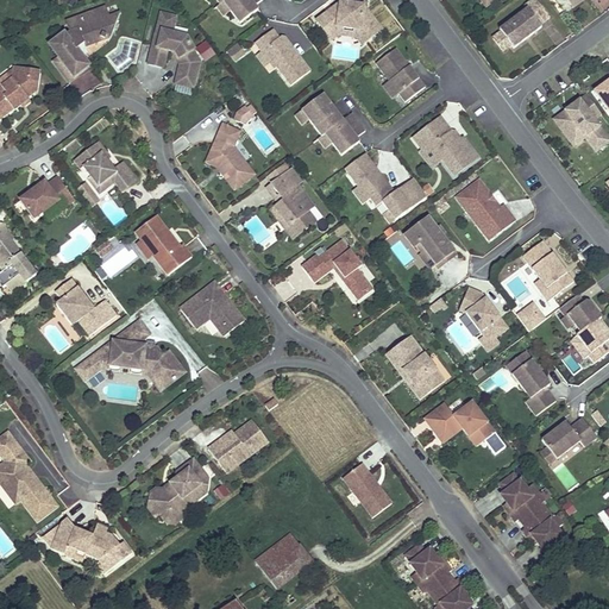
[(217,0),(220,4),(224,1),(230,11),(239,23),(258,10),(255,5),(261,0),(217,0)]
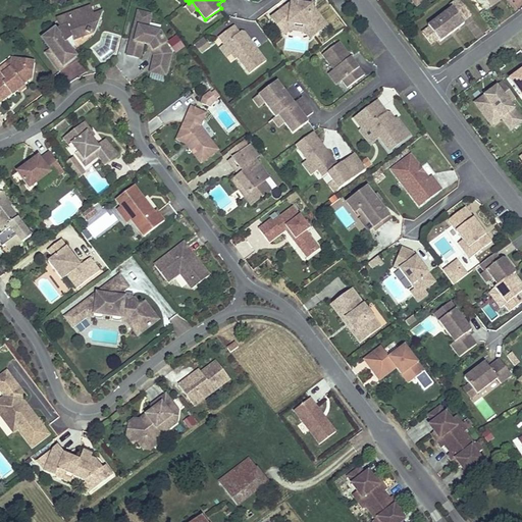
[(408,0),(413,8),(427,0),(408,0)]
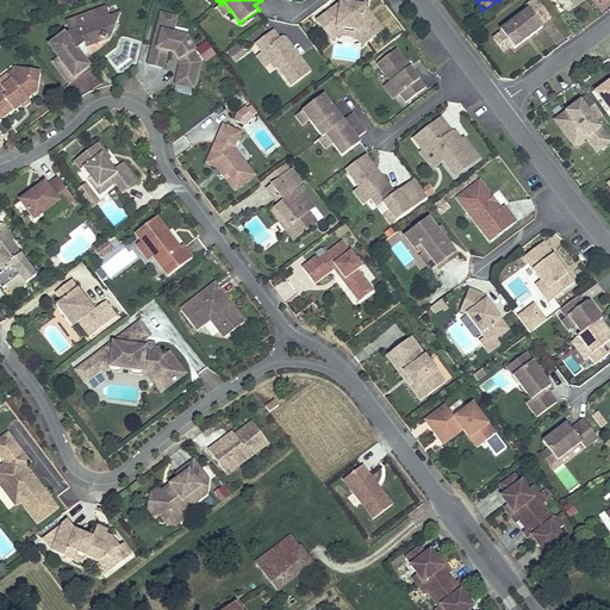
[(553,19),(537,0),(536,0),(527,7),(529,11),(503,32),(517,51),(545,29),(543,27),(553,19)]
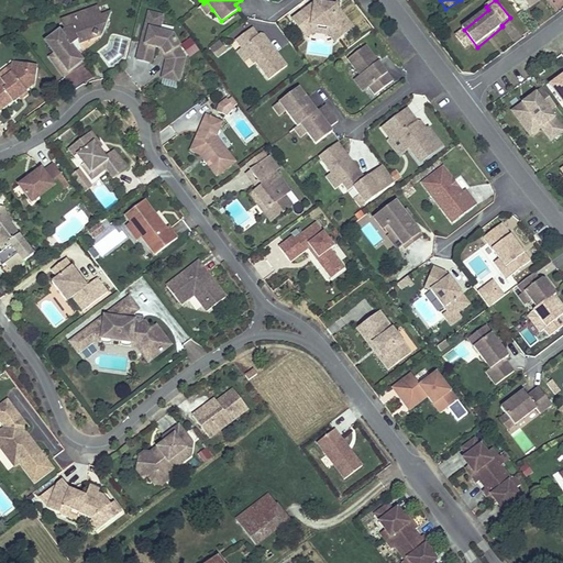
[(545,0),(536,0),(528,6),(532,10),(545,0)]
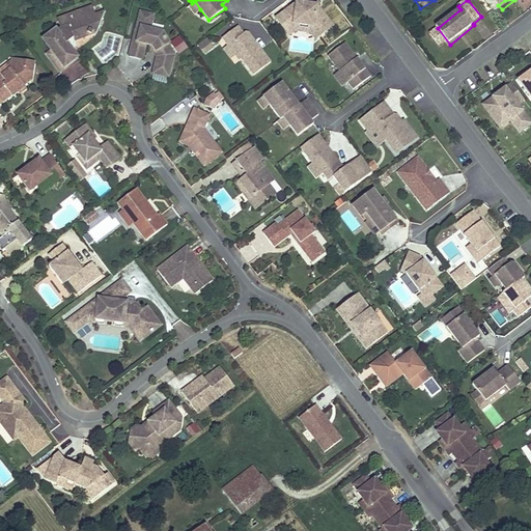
[(192,3),(189,6),(194,15),(200,9),(195,1),(192,3)]
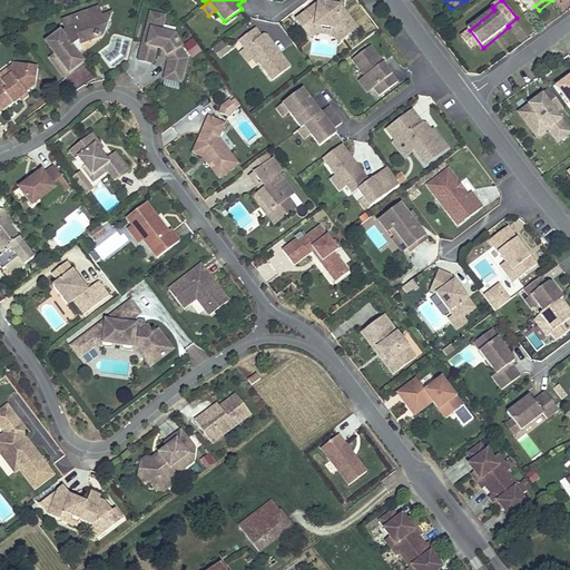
[(337,29),(344,38),(357,28),(343,10),(341,9),(341,7),(318,3),(318,6),(315,6),(297,20),(311,38),(314,36),(310,30),(315,26),(337,29)]
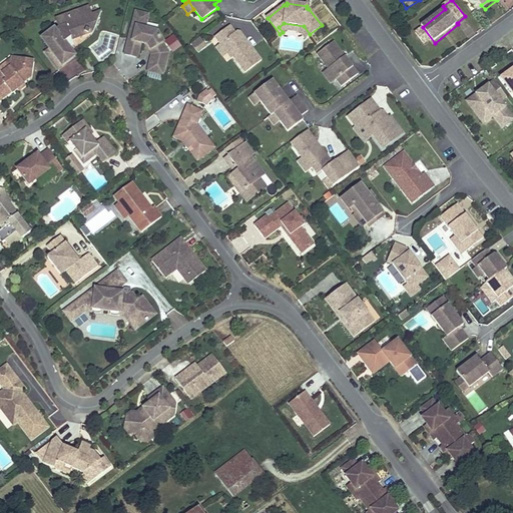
[(94,28),(101,11),(91,15),(88,6),(68,14),(68,15),(56,19),(59,26),(55,29),(54,27),(43,35),(51,46),(44,51),(57,68),(64,62),(59,56),(70,48),(65,41),(71,37),(94,28)]
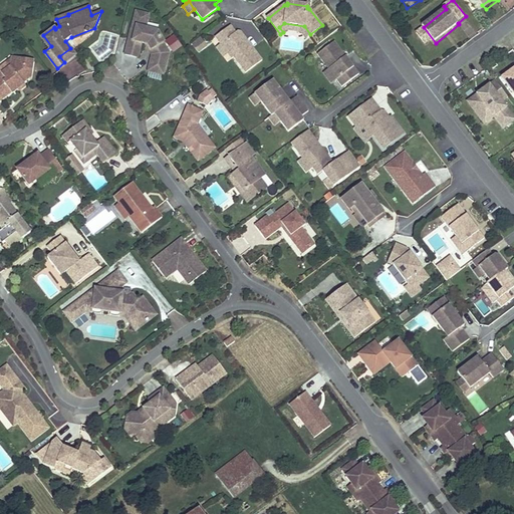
[(301,32),(305,37),(310,34),(304,26),(284,23),(279,27),(283,32),(286,30),(301,32)]
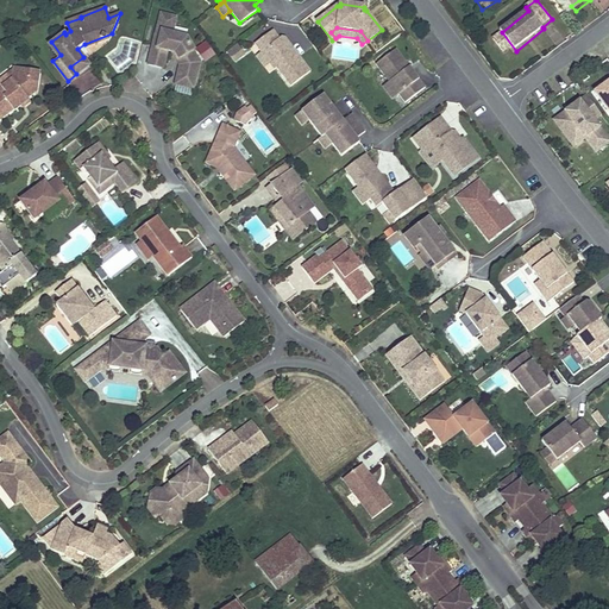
[(195,80),(199,64),(190,51),(194,49),(186,37),(162,30),(157,46),(152,45),(148,63),(162,67),(167,49),(170,50),(175,51),(182,61),(181,66),(177,76),(195,80)]
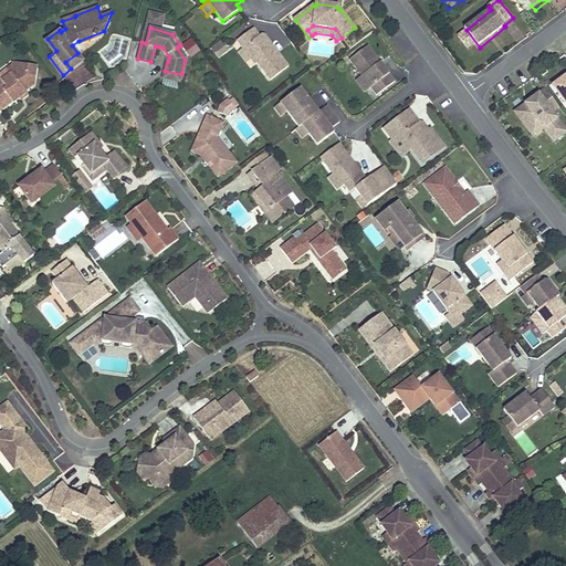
[(260,35),(254,28),(238,40),(243,49),(245,46),(251,53),(250,58),(255,64),(258,62),(271,80),(290,65),(265,34),(262,34),(260,35)]
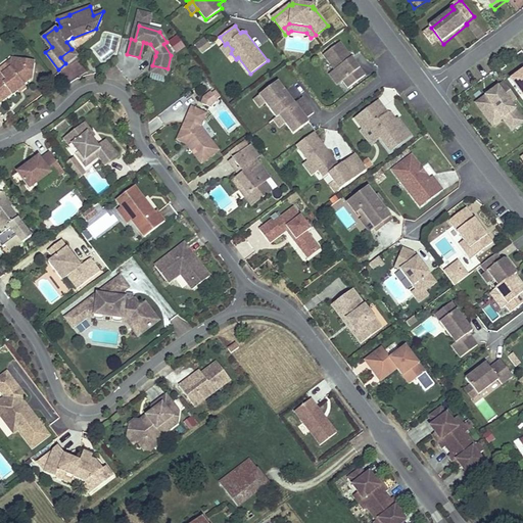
[(203,38),(194,45),(201,55),(210,48),(203,38)]
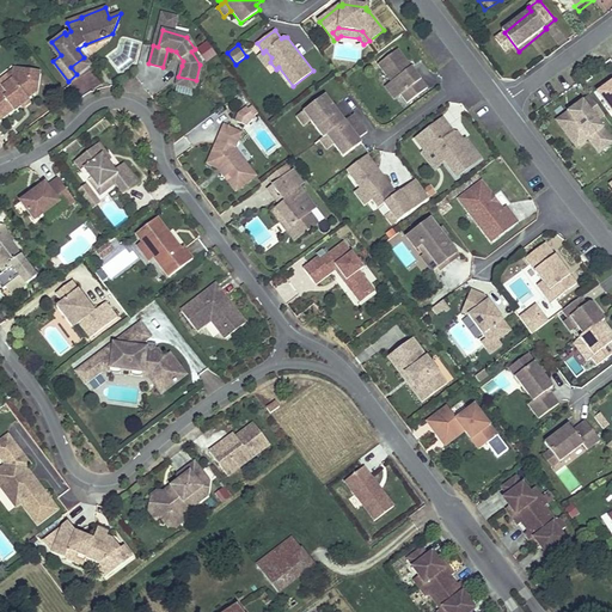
[(201,59),(195,49),(191,51),(200,65),(201,59)]
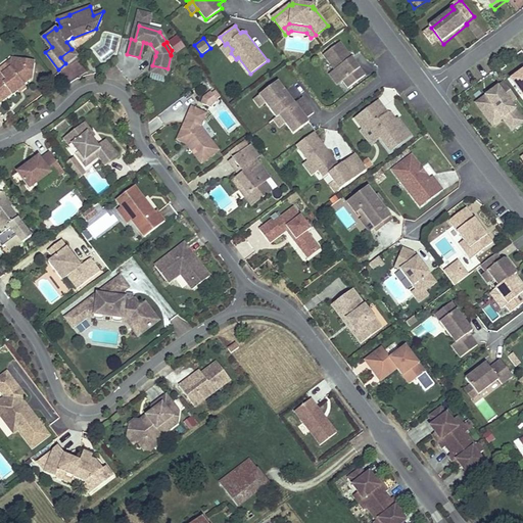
[(365,75),(339,42),(323,55),(334,69),(342,81),(348,88),(365,75)]
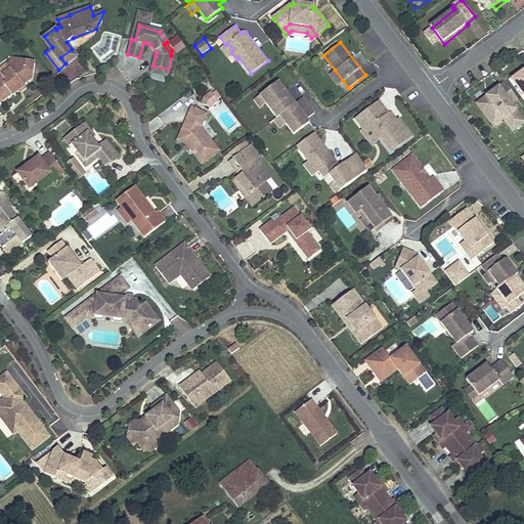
[(156,56),(157,52),(150,44),(146,43),(156,56)]
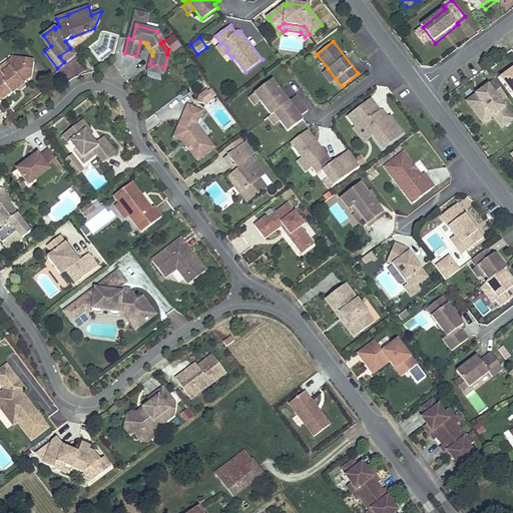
[(222,42),(220,44),(216,47),(222,55),(226,52),(227,48),(222,42)]
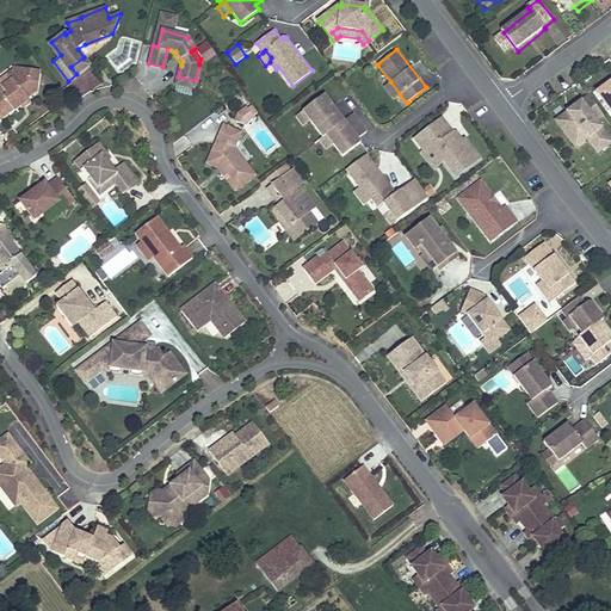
[(90,66),(84,57),(71,67),(76,74),(90,66)]
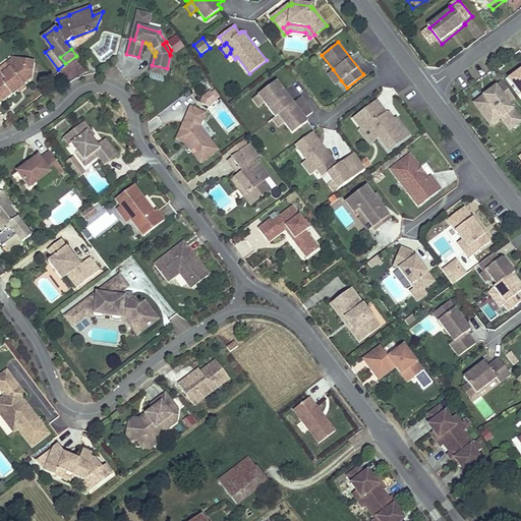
[(24,69),(25,61),(11,59),(10,67),(4,72),(0,74),(0,101),(10,94),(11,95),(17,90),(16,89),(23,83),(31,78),(32,70),(24,69)]
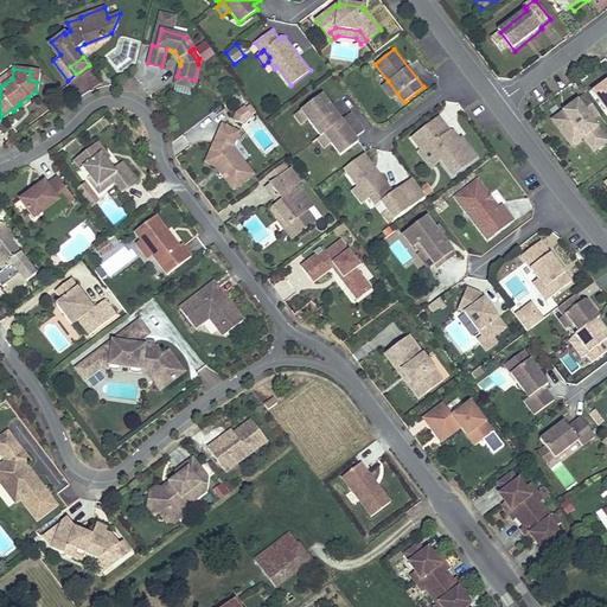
[(12,78),(13,69),(0,78),(5,84),(12,78)]
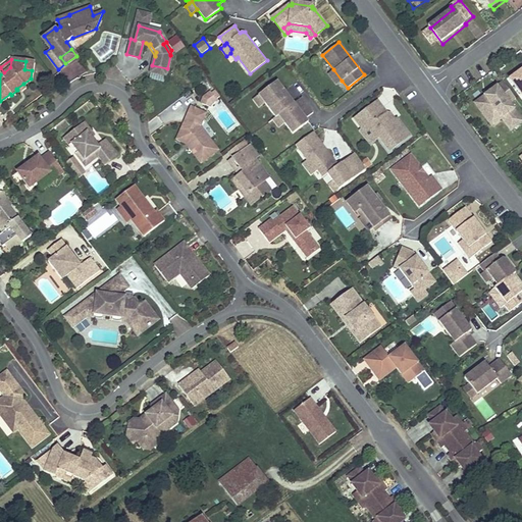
[(33,61),(25,61),(24,69),(32,70),(33,61)]
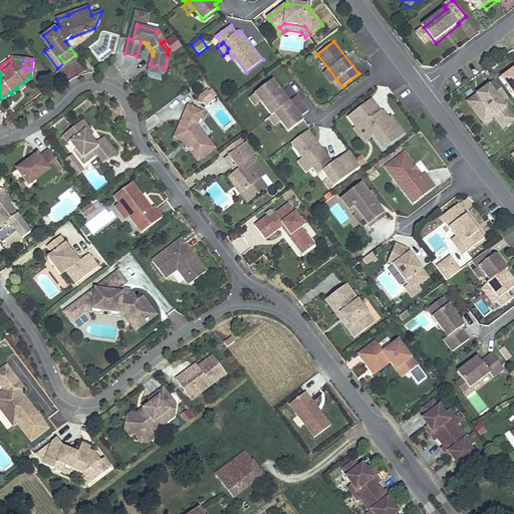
[(70,78),(85,69),(80,61),(65,70),(70,78)]
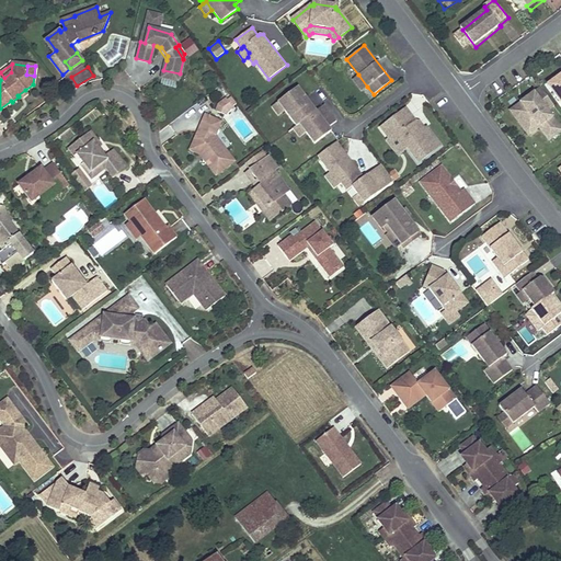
[(178,80),(180,73),(163,70),(162,76),(178,80)]
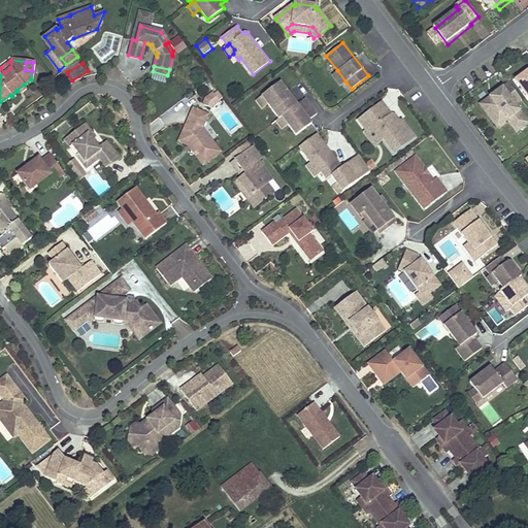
[(527,100),(527,69),(514,81),(527,100)]
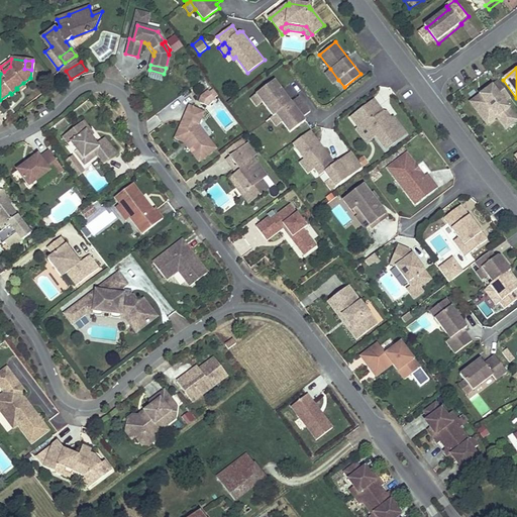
[(299,97),(291,102),(275,80),(252,97),(276,128),(281,124),(288,133),(313,115),(299,97)]
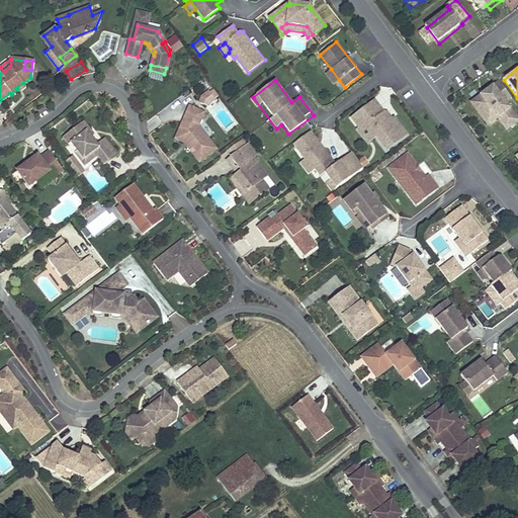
[(25,86),(23,83),(16,88),(17,89),(18,91),(25,86)]
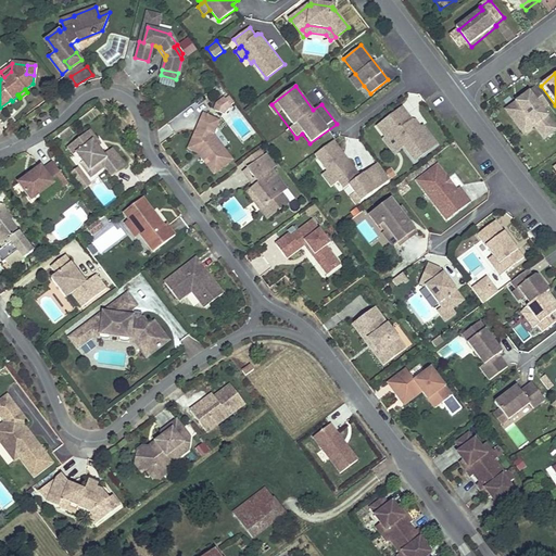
[(551,106),(538,89),(531,95),(534,98),(522,108),(519,103),(507,111),(520,128),(535,118),(550,138),(555,133),(555,126),(544,111),(551,106)]
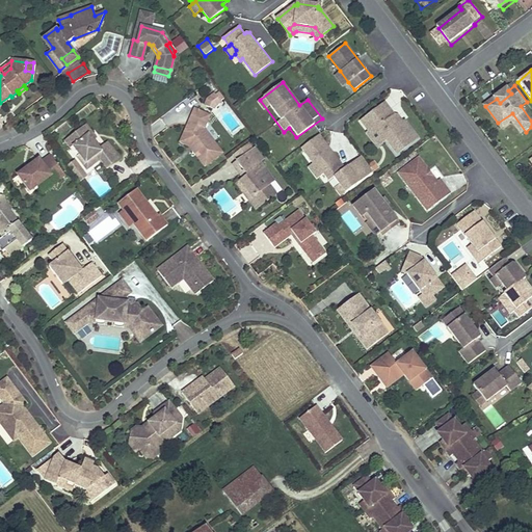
[(511,94),(508,90),(497,99),(500,103),(511,94)]
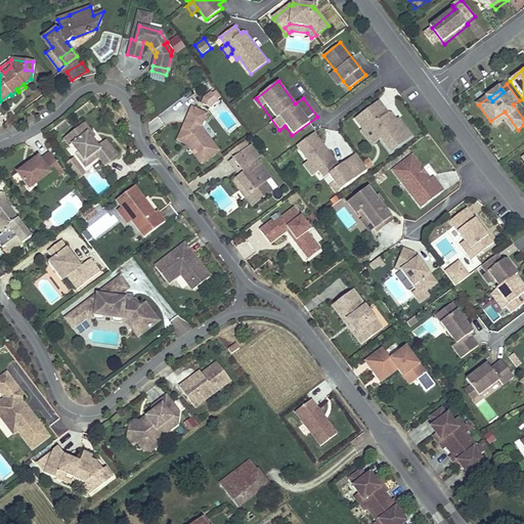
[(205,96),(203,102),(210,105),(211,102),(217,97),(212,91),(212,90),(205,96)]
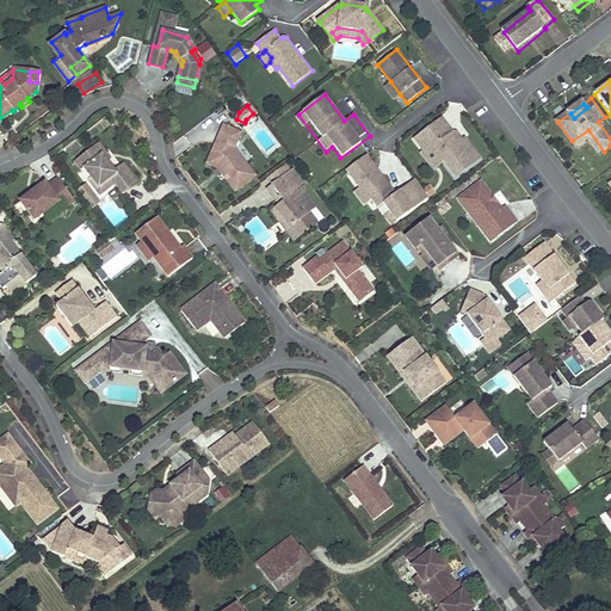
[(443,160),(455,177),(480,159),(469,146),(466,144),(456,133),(452,133),(442,118),(414,139),(424,152),(429,148),(439,162),(443,160)]
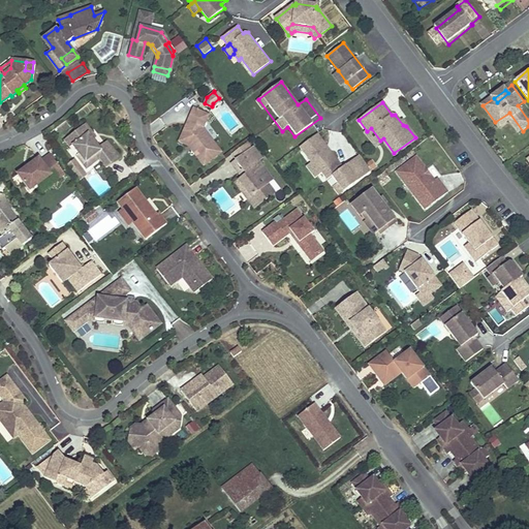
[(204,164),(221,151),(203,126),(209,113),(193,106),(180,137),(191,143),(195,148),(192,150),(204,164)]
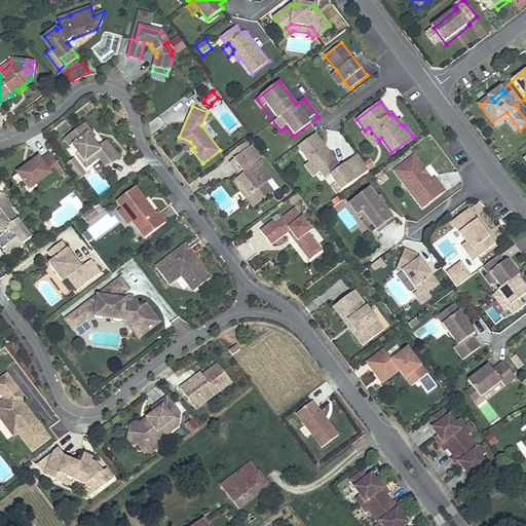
[(520,130),(506,112),(492,121),(497,128),(508,120),(517,133),(520,130)]
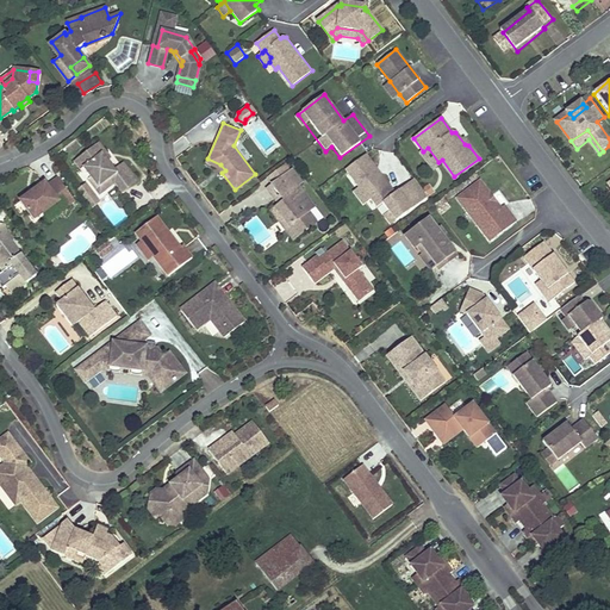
[(138,180),(123,161),(114,168),(107,160),(103,153),(106,150),(99,141),(74,160),(81,169),(83,167),(91,176),(88,178),(95,188),(111,176),(114,181),(123,192),(138,180)]
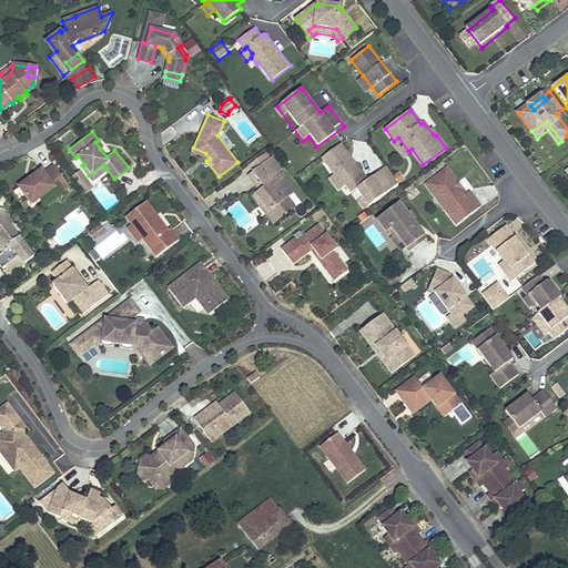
[(391,142),(402,156),(408,151),(398,138),(394,141),(393,140),(391,142)]
